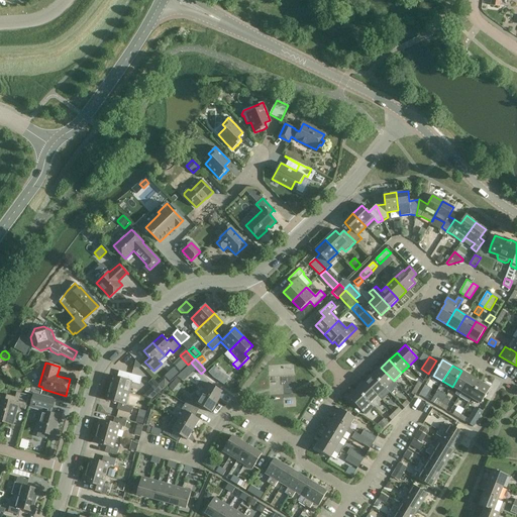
[(373,375),(386,388),(394,381),(381,368),(373,375)]
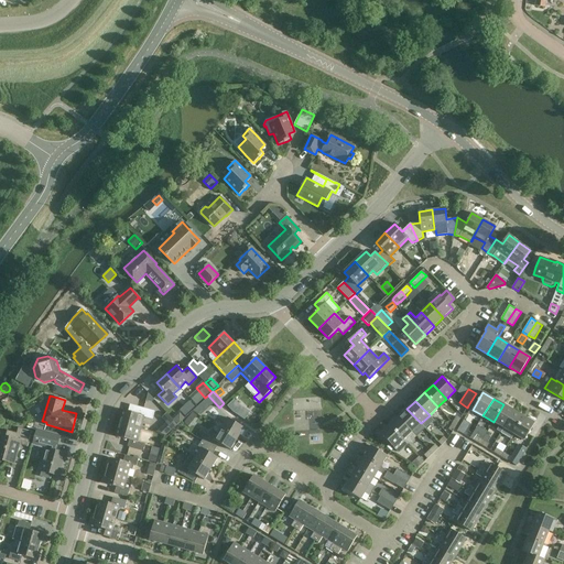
[(494,422),(503,427),(513,411),(503,404),(494,422)]
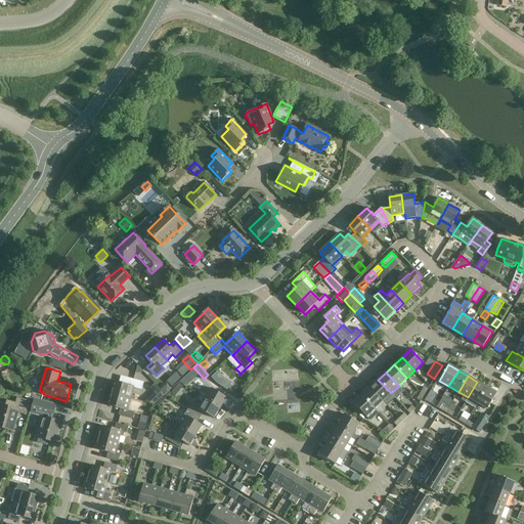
[(188,387),(190,380),(185,378),(182,384),(188,387)]
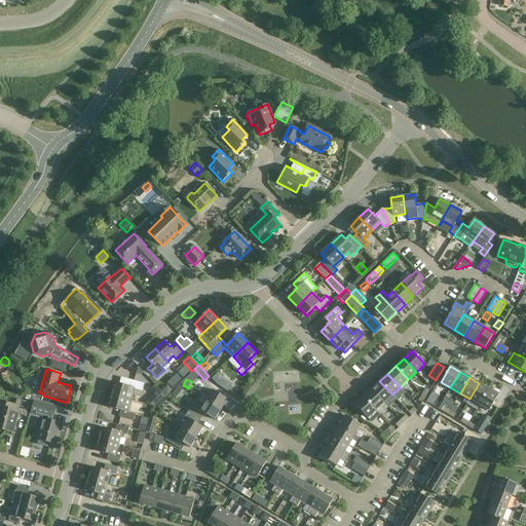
[(115,382),(112,395),(132,400),(135,388),(142,390),(144,384),(128,380),(127,386),(115,382)]
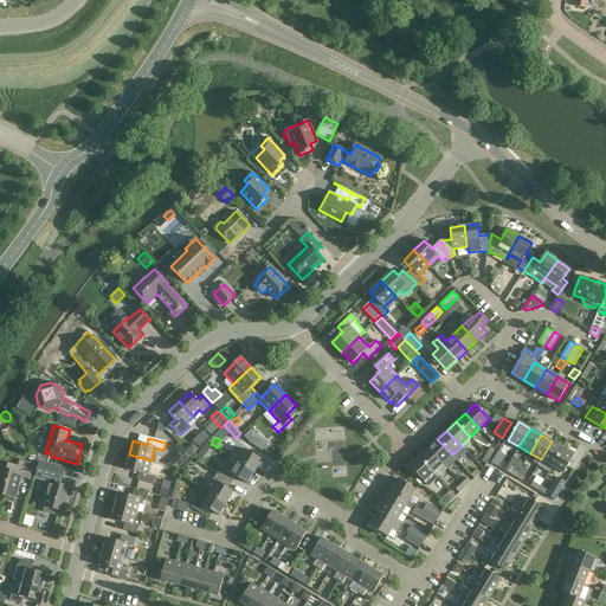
[(427,447),(443,464),(452,455),(437,439),(427,447)]
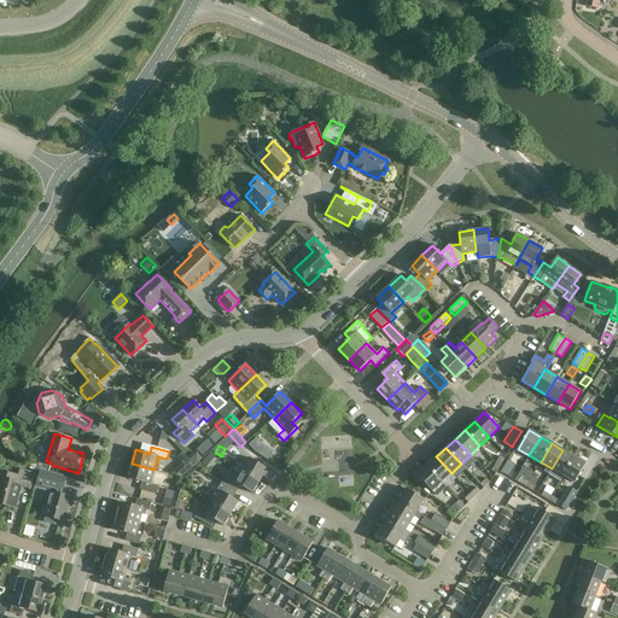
[(559,481),(563,476),(575,456),(563,450),(552,468),(548,474),(559,481)]
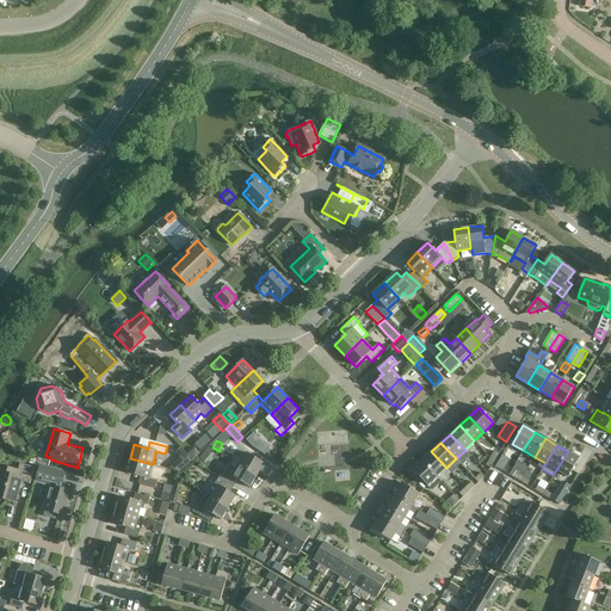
[(208,446),(199,458),(204,462),(214,451),(208,446)]
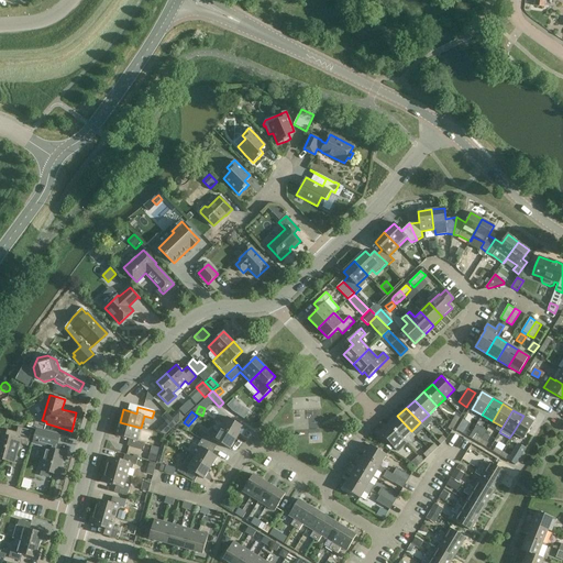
[(244,411),(241,417),(246,420),(250,415),(244,411)]
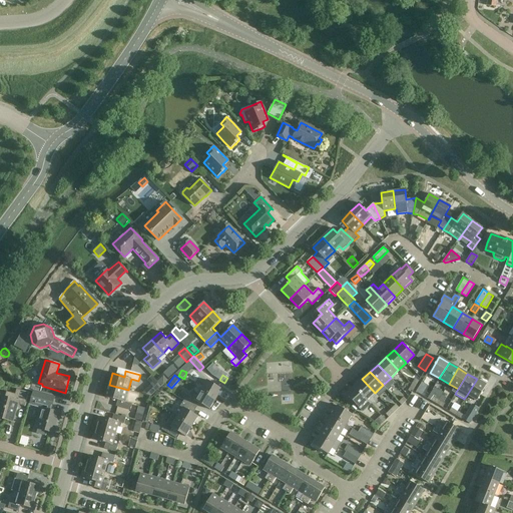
[(158,382),(162,387),(168,381),(163,377),(158,382)]
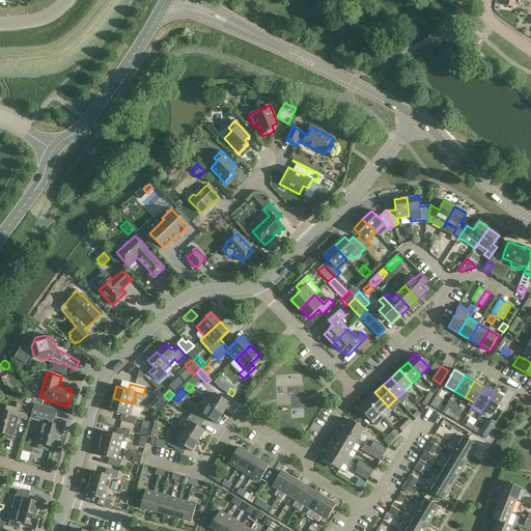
[(366,400),(380,414),(388,407),(374,392),(366,400)]
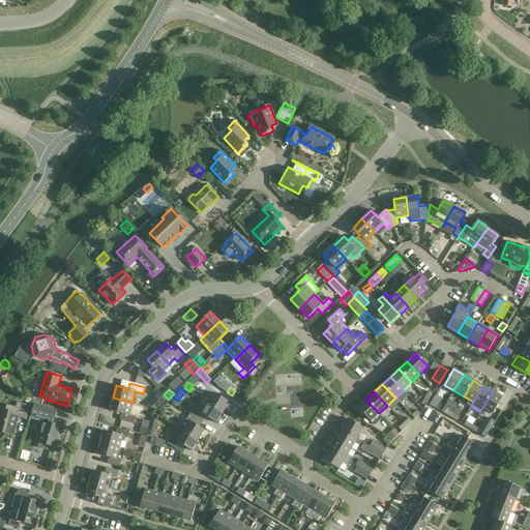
[(502,398),(493,391),(482,408),(493,414),(502,398)]
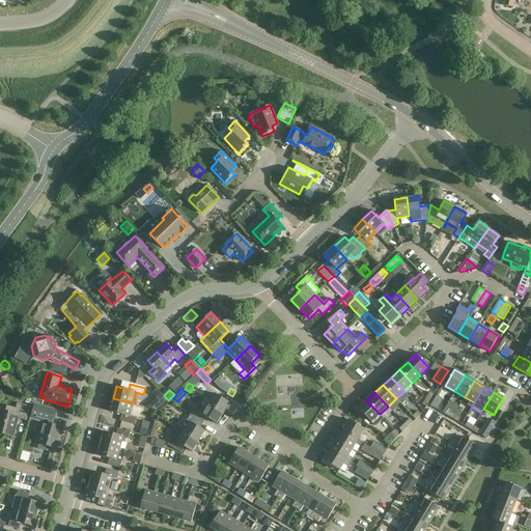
[(215,393),(211,399),(205,396),(202,400),(223,413),(229,403),(221,397),(215,393)]
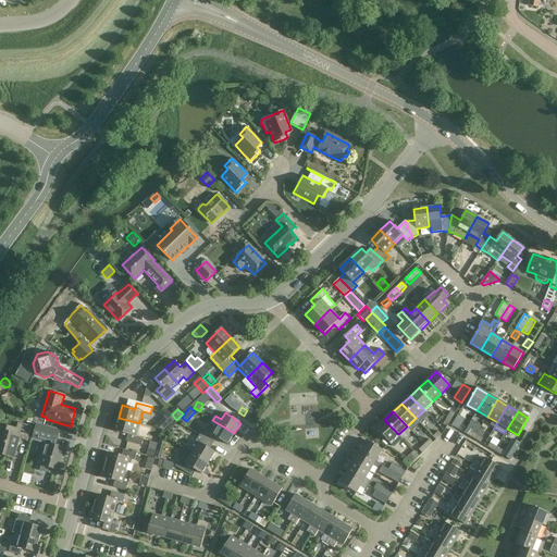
[(126,441),(136,444),(141,445),(144,438),(136,436),(139,423),(119,418),(114,431),(127,435),(126,441)]
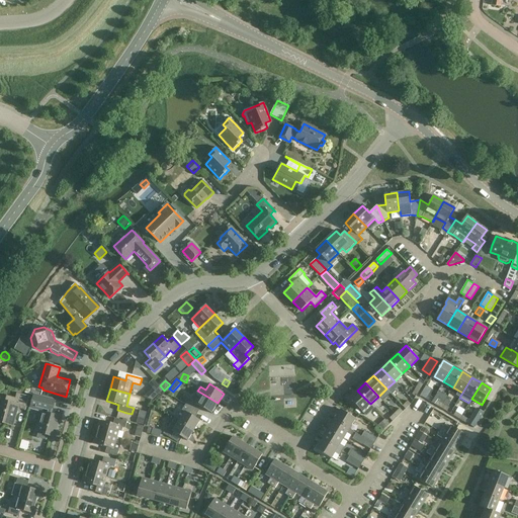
[(152,389),(147,395),(153,401),(159,394),(152,389)]
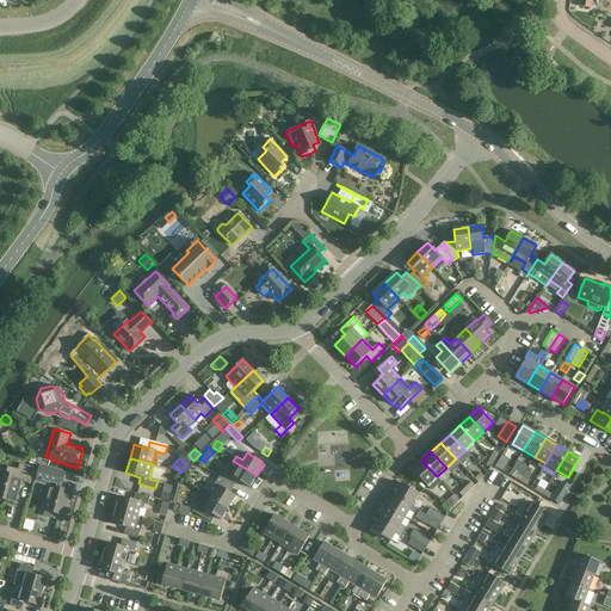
[(223,470),(218,477),(234,486),(238,480),(250,488),(257,475),(233,461),(232,463),(232,466),(233,467),(236,469),(232,476),(223,470)]
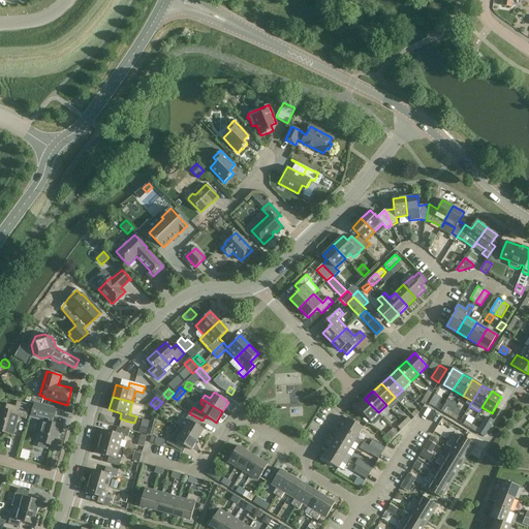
[(378,412),(365,399),(356,407),(370,421),(378,412)]
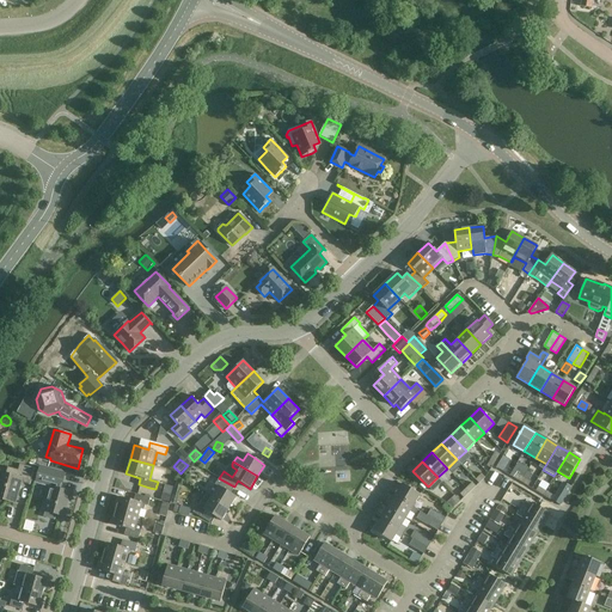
[(6,473),(0,472),(0,499),(16,503),(22,483),(30,485),(34,473),(35,467),(19,464),(18,470),(7,467),(6,473)]
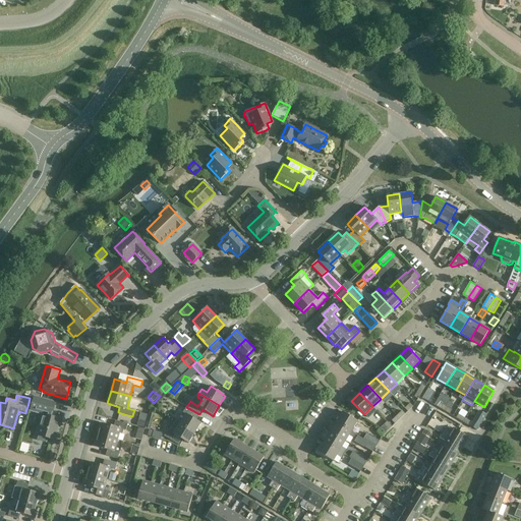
[(38,435),(39,436),(38,438),(39,440),(40,442),(41,442),(43,442),(45,442),(47,441),(47,438),(54,440),(60,419),(52,416),(56,402),(45,399),(34,396),(30,411),(43,415),(38,435)]
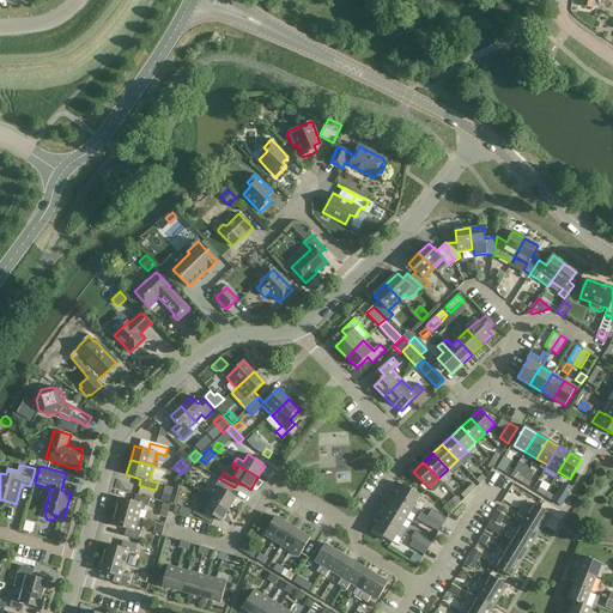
[(480,484),(486,478),(483,474),(477,480),(480,484)]
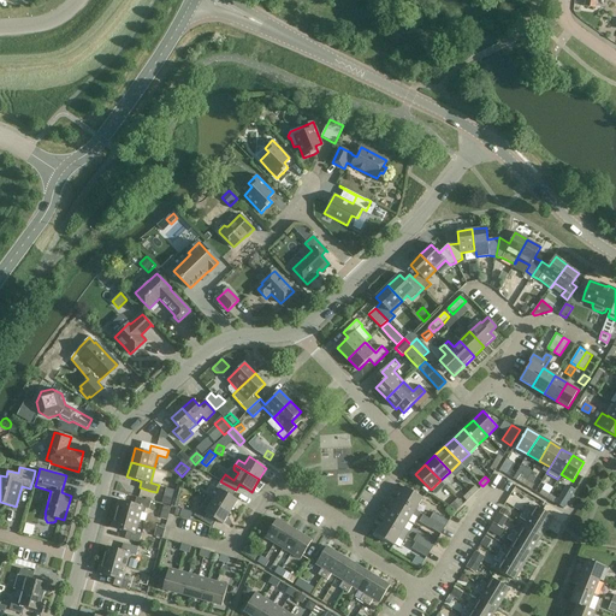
[(178,480),(171,507),(175,508),(182,481),(178,480)]
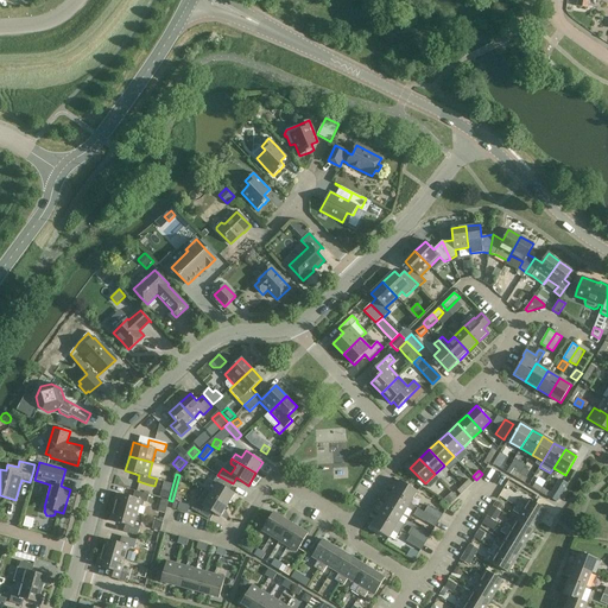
[(216,483),(209,495),(228,506),(235,494),(229,491),(233,483),(217,475),(214,481),(216,483)]
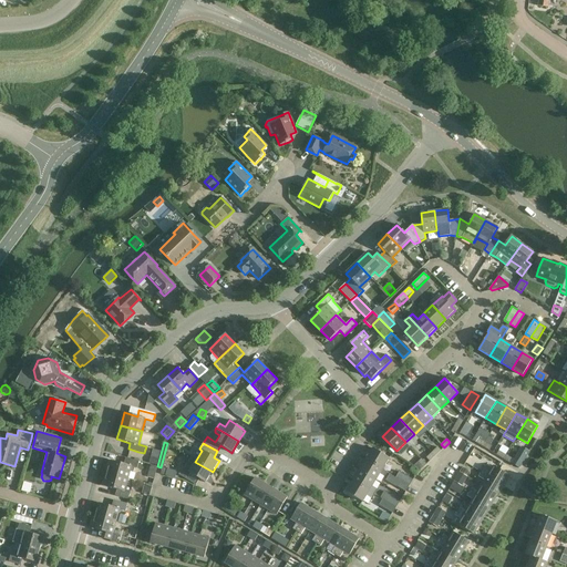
[(435,456),(441,451),(437,447),(432,452),(435,456)]
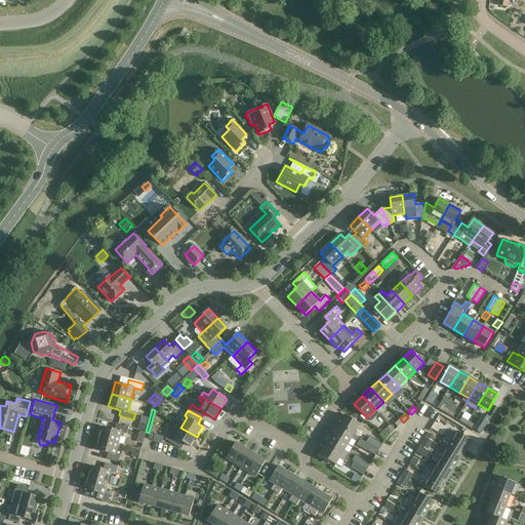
[(338,426),(354,435),(360,425),(345,415),(338,426)]
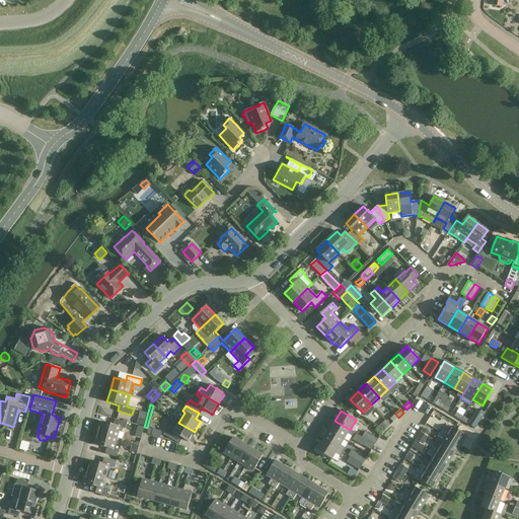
[(475,412),(468,425),(475,429),(483,417),(475,412)]
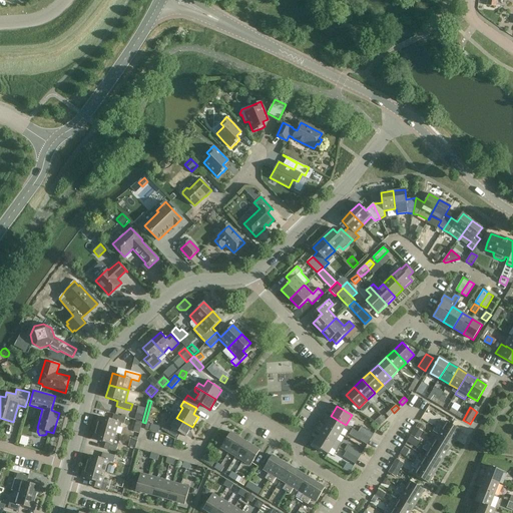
[(394,413),(391,409),(386,414),(389,417),(394,413)]
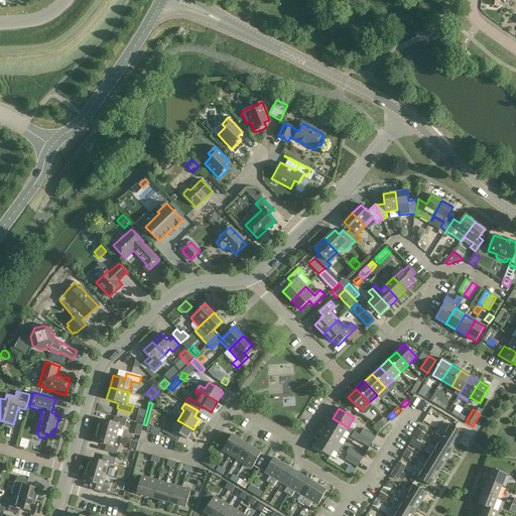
[(101,419),(98,430),(117,435),(118,429),(122,430),(123,425),(125,426),(127,420),(115,416),(113,422),(101,419)]
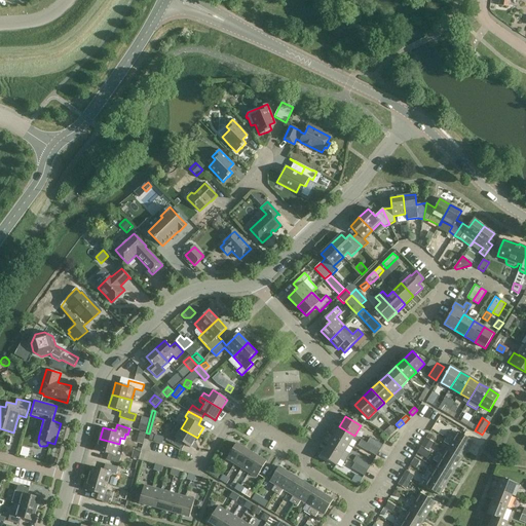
[(390,425),(387,428),(383,433),(388,437),(389,437),(396,430),(390,425)]
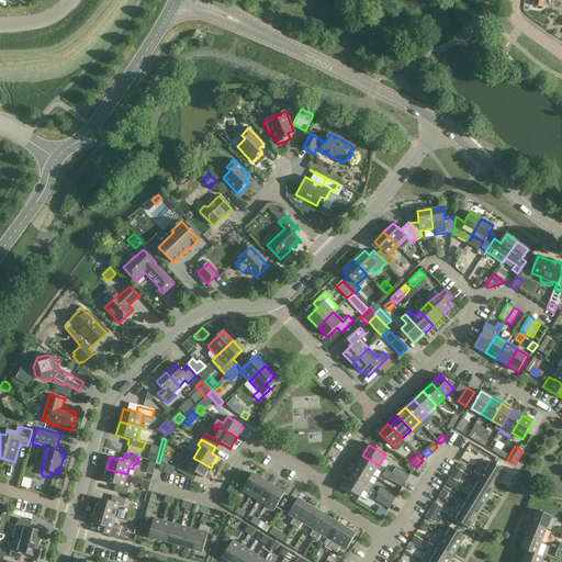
[(356,465),(372,476),(377,470),(380,472),(382,471),(384,469),(379,465),(362,456),(356,465)]
